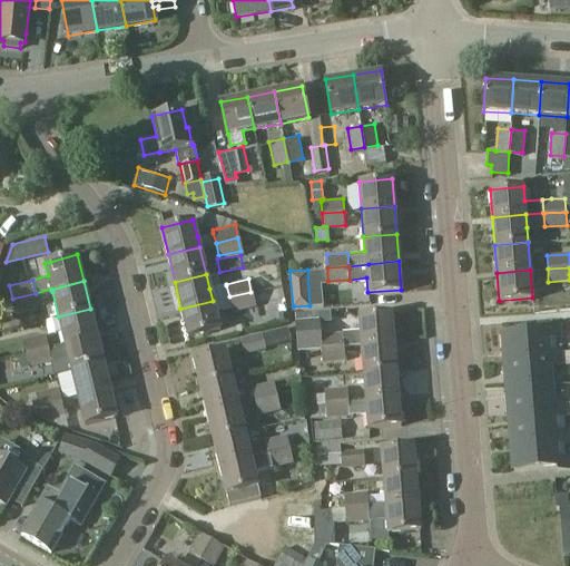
[(276,286),(255,292),(258,305),(279,300),(276,286)]
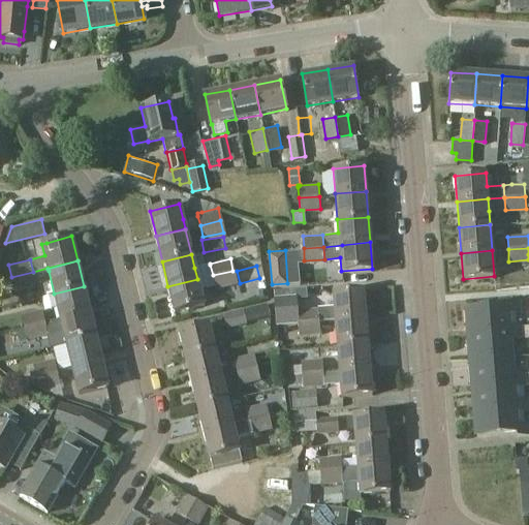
[(232,271),(213,275),(215,286),(216,287),(236,282),(232,271)]
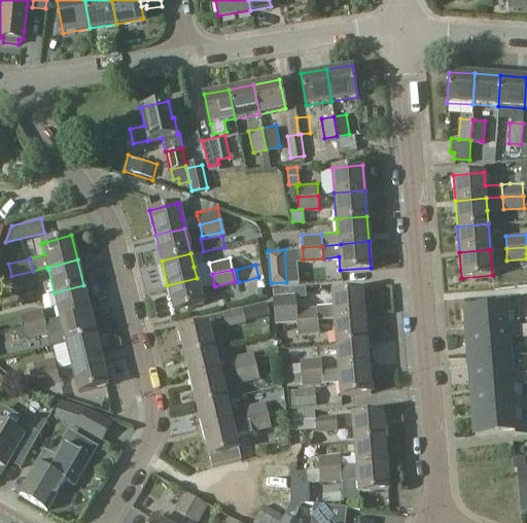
[(33,271),(11,276),(14,288),(36,283),(36,282),(33,271)]
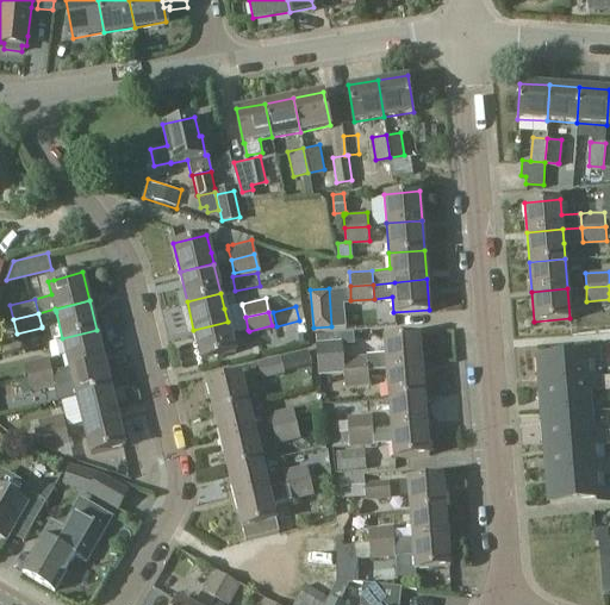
[(231,335),(228,322),(193,330),(200,359),(235,350),(231,335)]
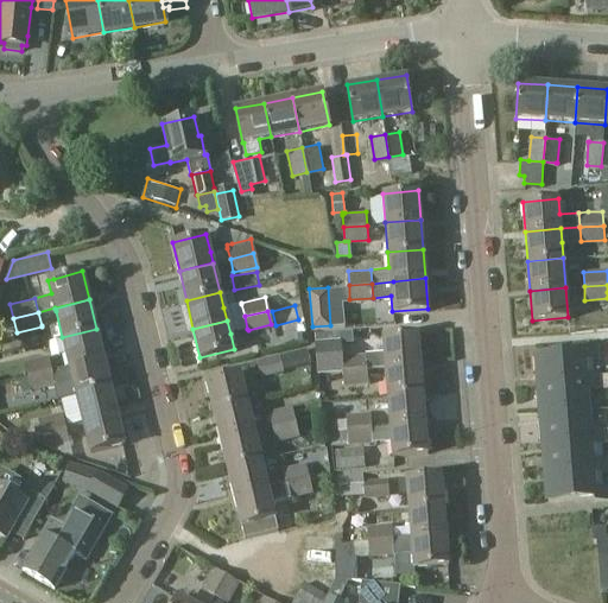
[(96,329),(62,337),(69,365),(69,366),(103,357),(96,329)]
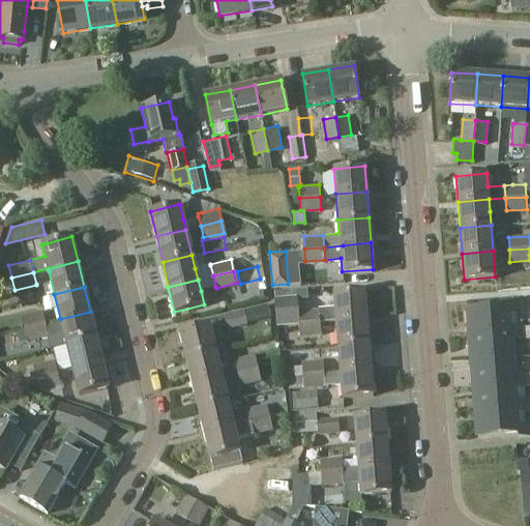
[(296,294),(295,289),(273,290),(274,296),(273,296),(275,324),(298,322),(297,310),(296,298),(296,294)]
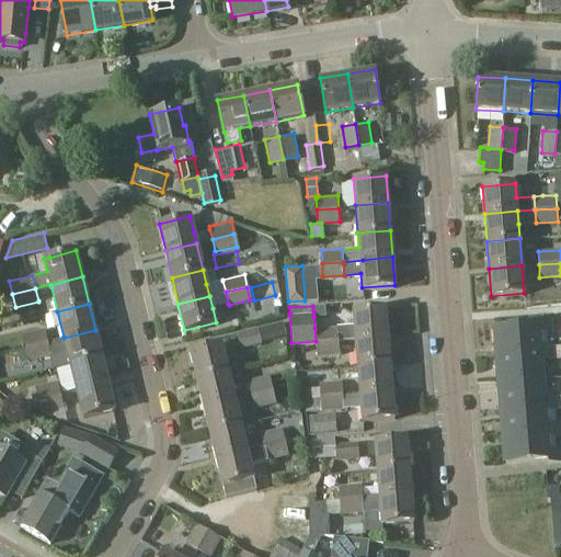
[(354,325),(336,326),(338,340),(355,339),(355,338),(388,336),(386,308),(353,310),(354,325)]
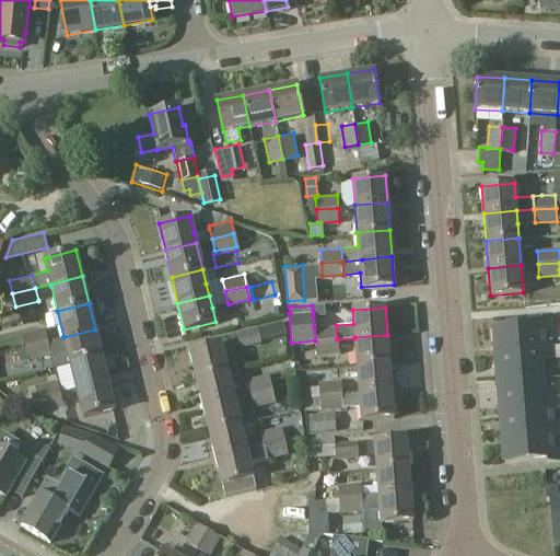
[(535,317),(536,322),(493,325),(496,352),(552,348),(552,343),(540,344),(538,329),(551,328),(550,316),(535,317)]
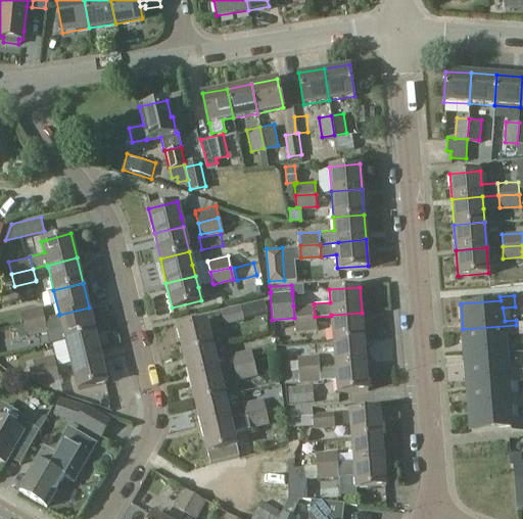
[(239,302),(220,308),(223,323),(243,318),(239,302)]
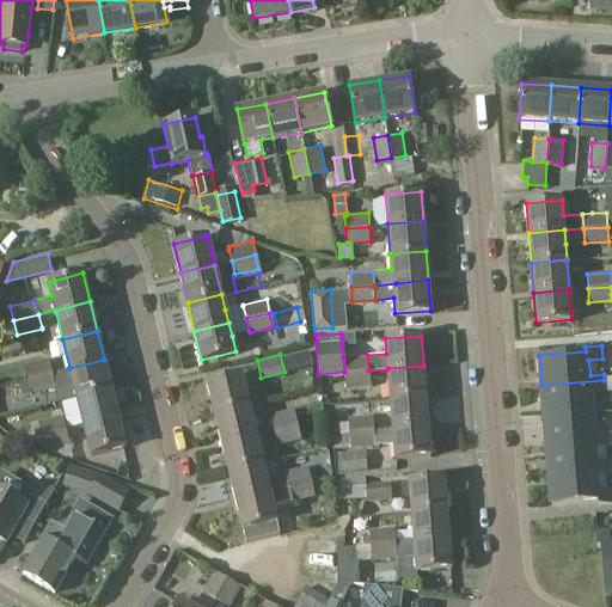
[(368,371),(367,355),(343,357),(344,372),(368,371)]
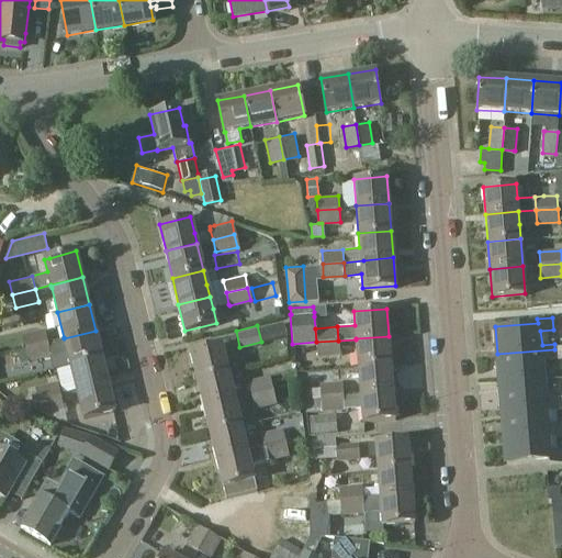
[(47,341),(45,328),(22,333),(25,347),(48,342),(47,341)]
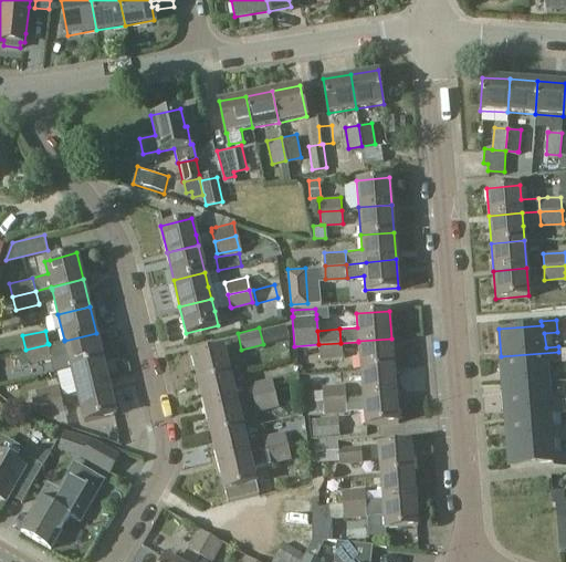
[(96,333),(64,341),(49,344),(51,357),(67,354),(71,366),(71,367),(103,360),(96,333)]
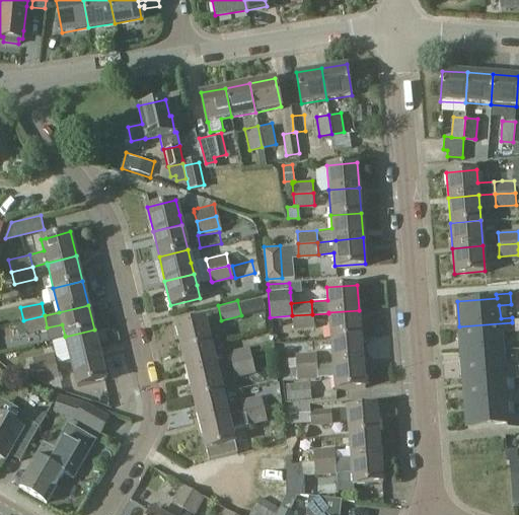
[(361,335),(359,310),(328,312),(328,313),(329,338),(361,335)]
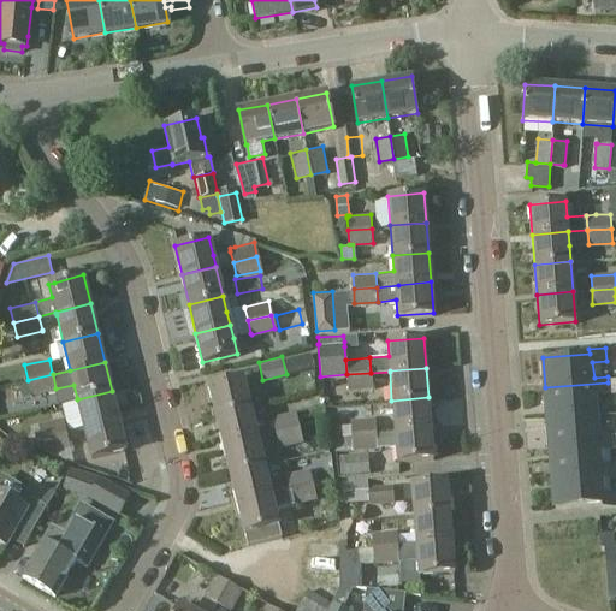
[(372,387),(371,373),(348,374),(348,375),(347,375),(348,390),(372,387)]
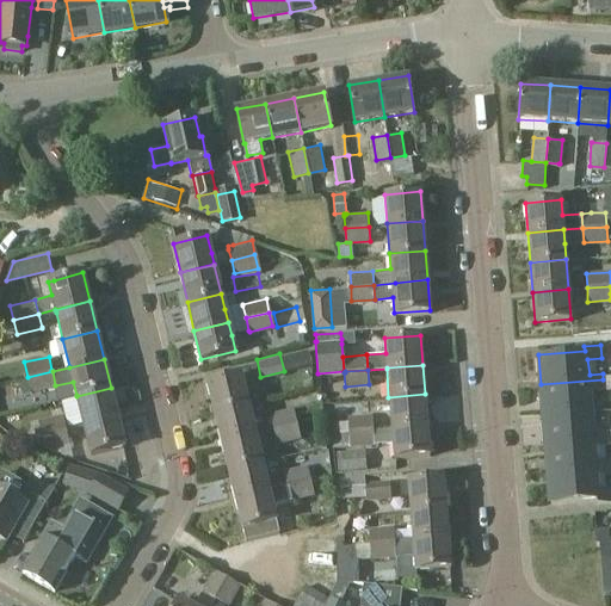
[(53,371),(28,377),(31,391),(54,385),(55,385),(53,371)]
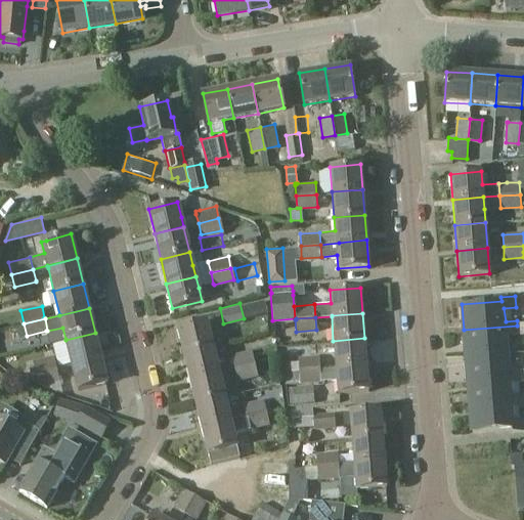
[(183,353),(212,346),(206,321),(177,329),(183,353)]
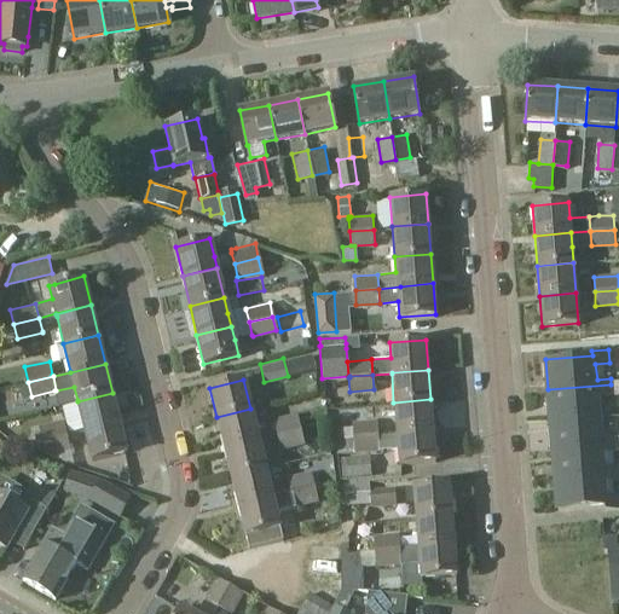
[(612,392),(611,384),(548,389),(550,418),(600,415),(599,413),(597,393),(612,392)]
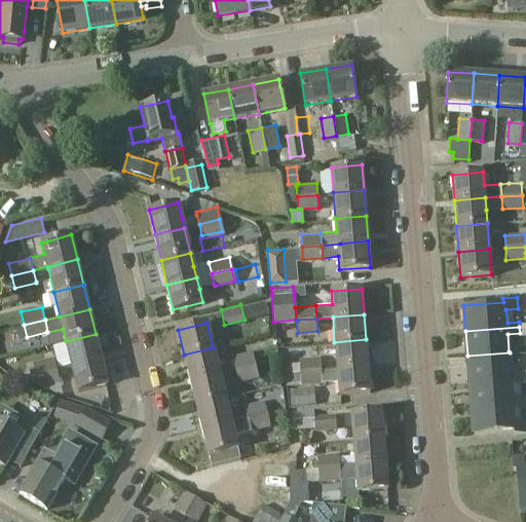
[(24,340),(27,352),(50,345),(46,333),(24,340)]
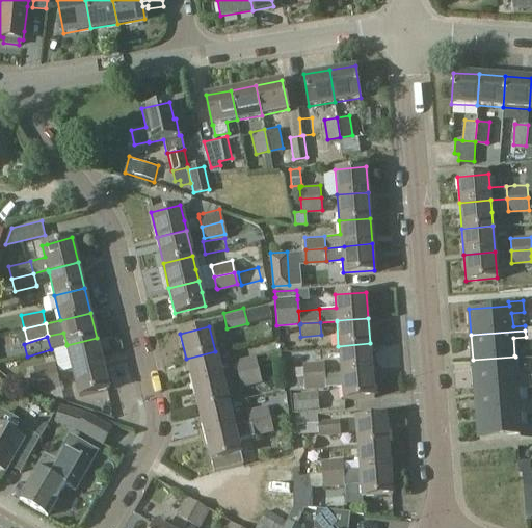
[(97,338),(67,345),(73,370),(103,363),(97,338)]
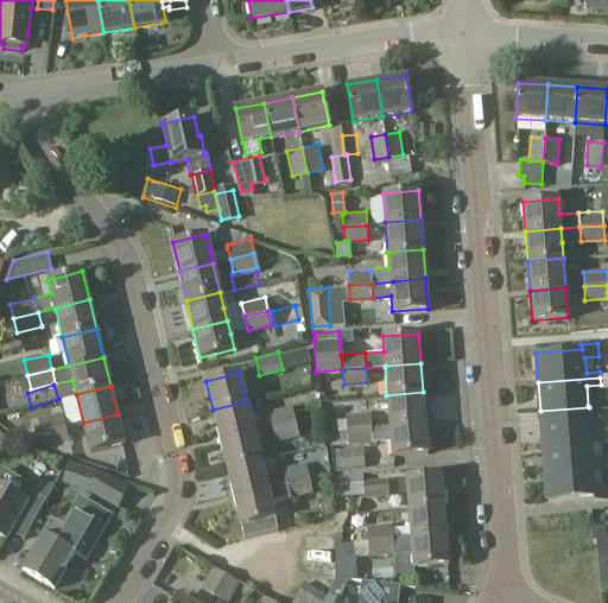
[(423,392),(386,395),(388,424),(425,421),(423,392)]
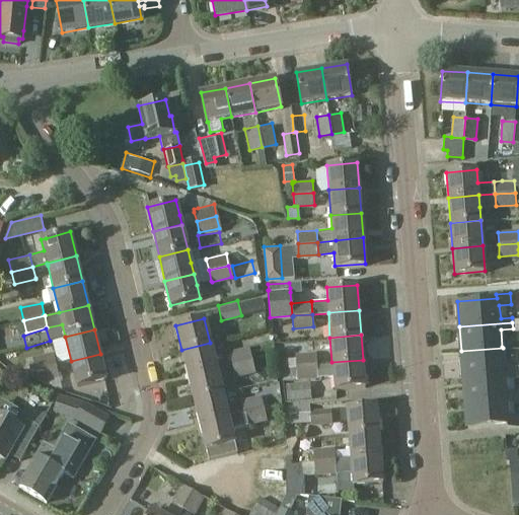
[(216,367),(210,343),(181,350),(187,374),(216,367)]
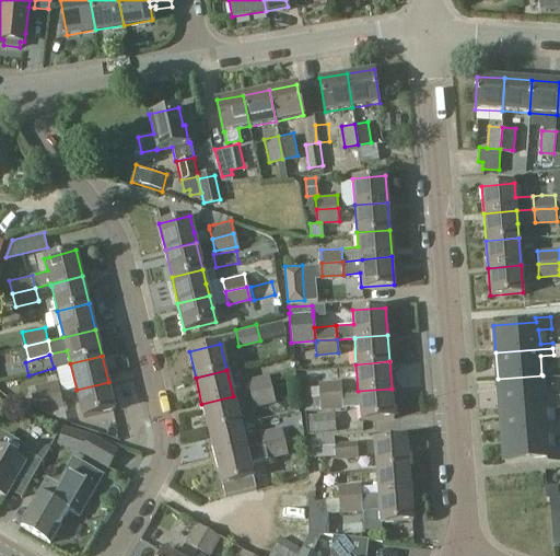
[(271,387),(268,374),(247,380),(251,392),(271,387)]
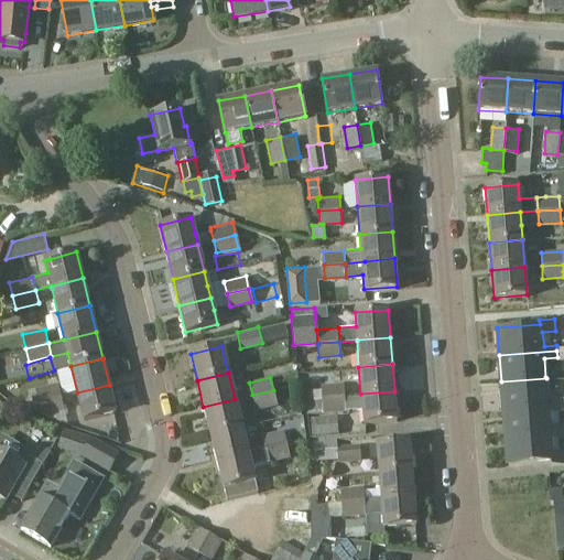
[(546,378),(501,381),(503,409),(561,405),(561,396),(555,397),(553,377),(545,377),(546,378)]
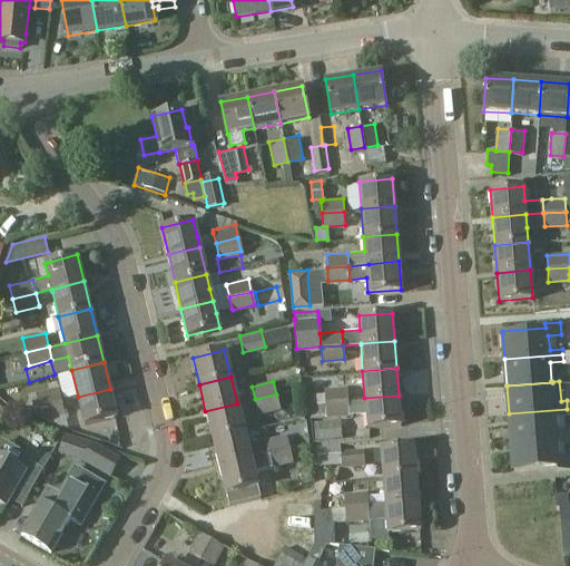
[(38,405),(61,399),(58,386),(35,391),(37,400),(38,405)]
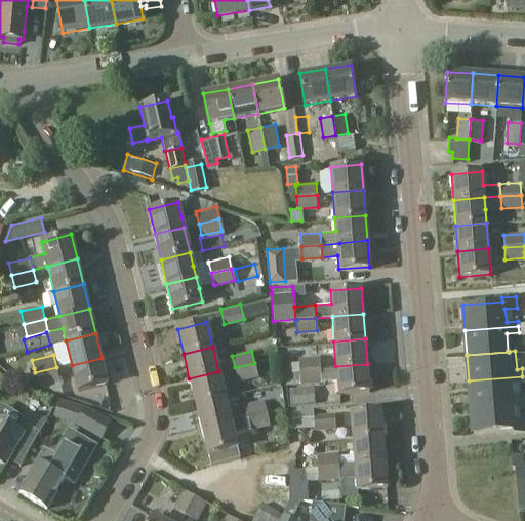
[(320,355),(298,357),(299,370),(321,368),(320,355)]
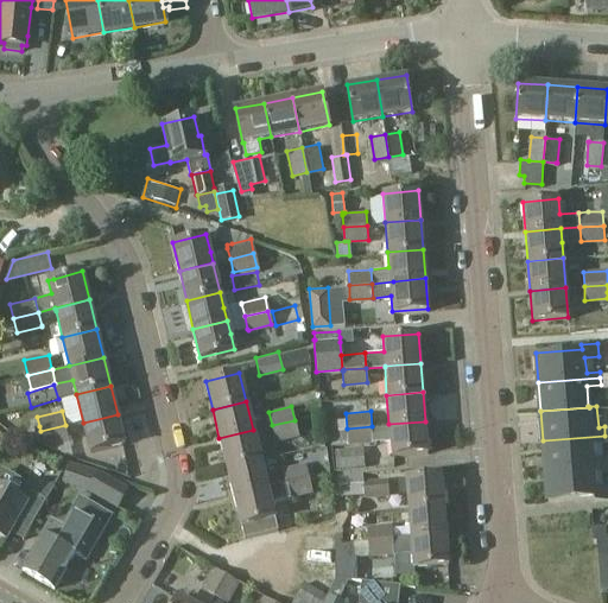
[(118,414),(83,423),(90,451),(125,443),(118,414)]
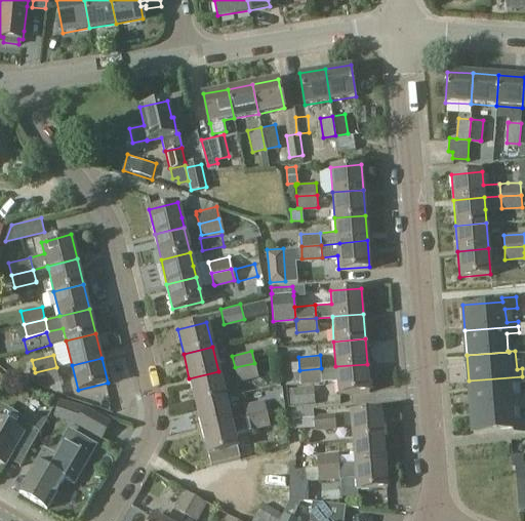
[(257,374),(254,363),(235,367),(238,379),(257,374)]
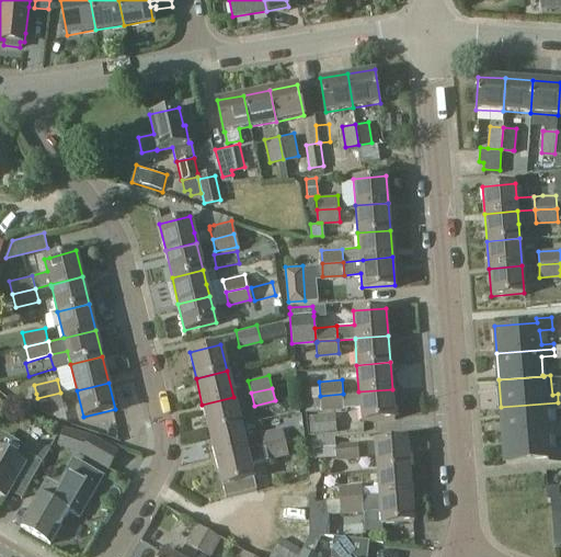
[(392,389),(358,391),(343,394),(344,406),(359,405),(361,419),(393,417),(392,389)]
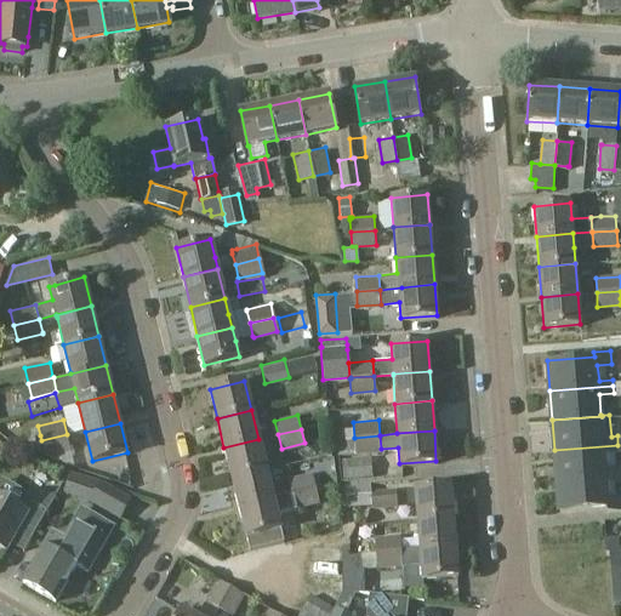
[(67,434),(41,440),(44,449),(45,456),(70,449),(67,434)]
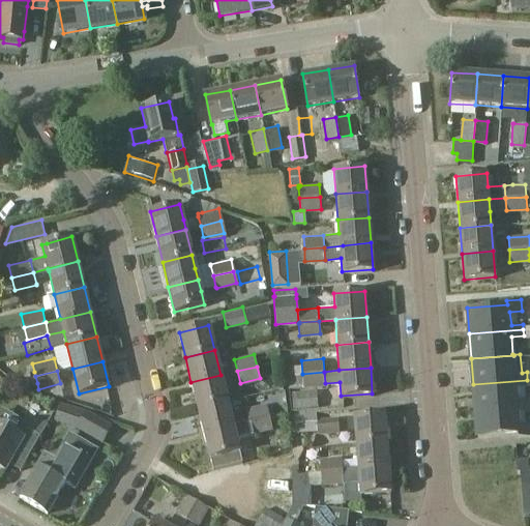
[(324,372),(302,374),(303,385),(303,386),(303,387),(325,385),(325,384),(325,383),(324,372)]
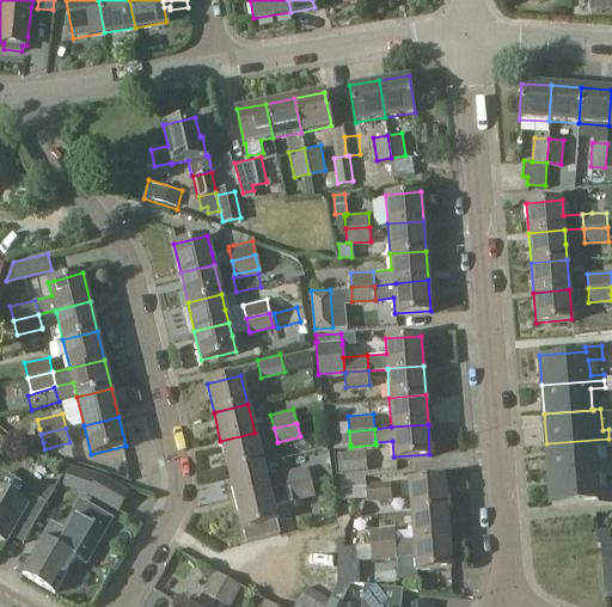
[(331,434),(330,434),(331,448),(350,446),(349,431),(331,434)]
